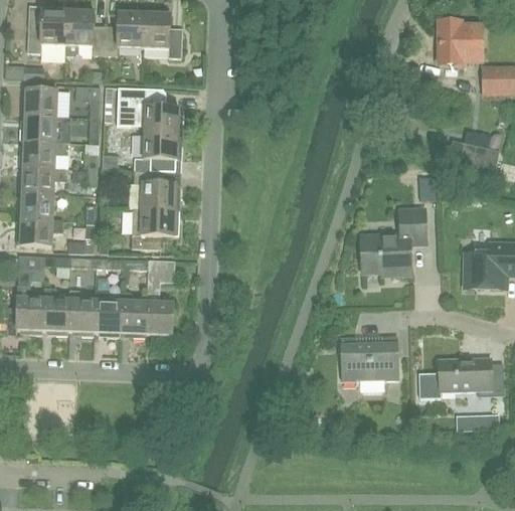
[(66,46),(67,7),(43,6),(43,11),(41,11),(41,24),(28,24),(27,61),(40,61),(40,58),(43,58),(46,55),(46,45),(65,46),(66,46)]
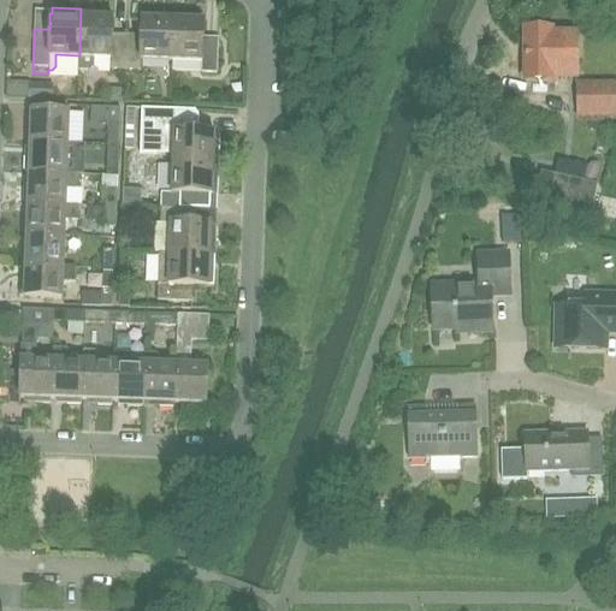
[(125,66),(126,31),(112,31),(112,15),(111,15),(111,10),(81,9),(80,55),(78,55),(78,66),(89,66),(93,64),(94,55),(110,57),(110,66),(125,66)]
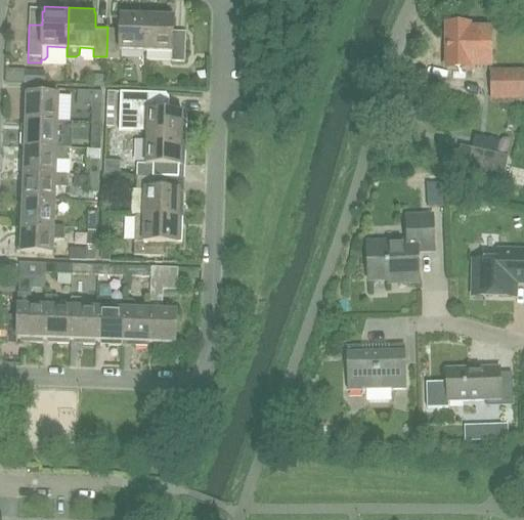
[(107,27),(106,56),(119,57),(119,48),(145,49),(146,9),(122,9),(122,13),(121,13),(120,28),(107,27)]
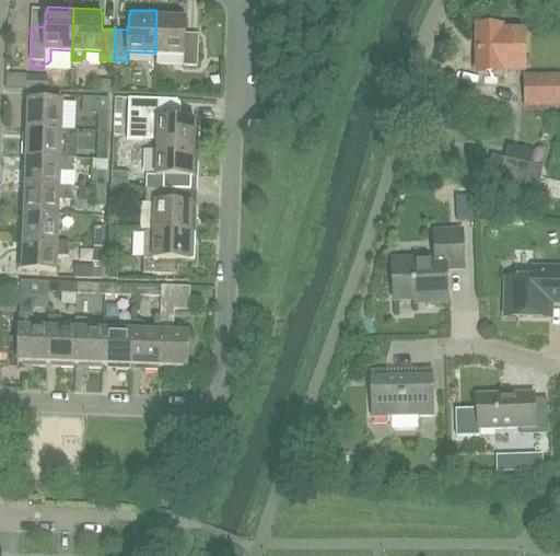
[(156,10),(155,53),(183,54),(183,62),(197,64),(198,31),(185,31),(185,15),(184,15),(184,11),(156,10)]
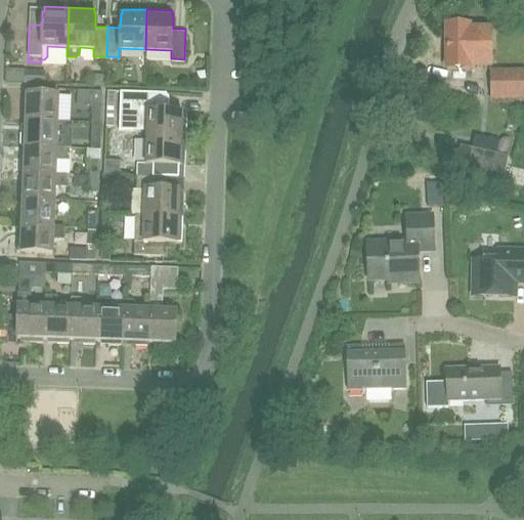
[(490,61),(490,27),(469,27),(469,23),(446,22),(446,66),(469,66),(469,61),(490,61)]
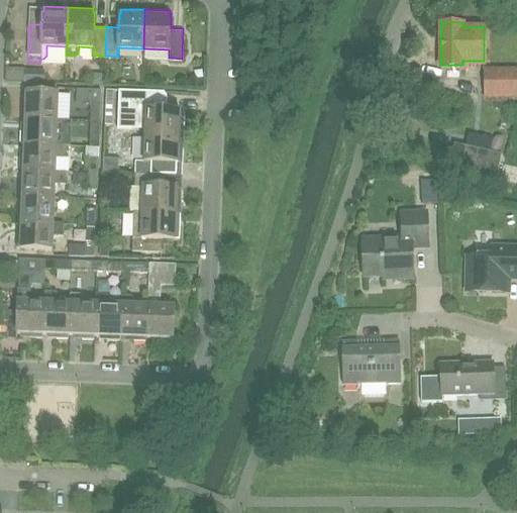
[(484,95),(516,94),(516,66),(484,67),(484,95)]
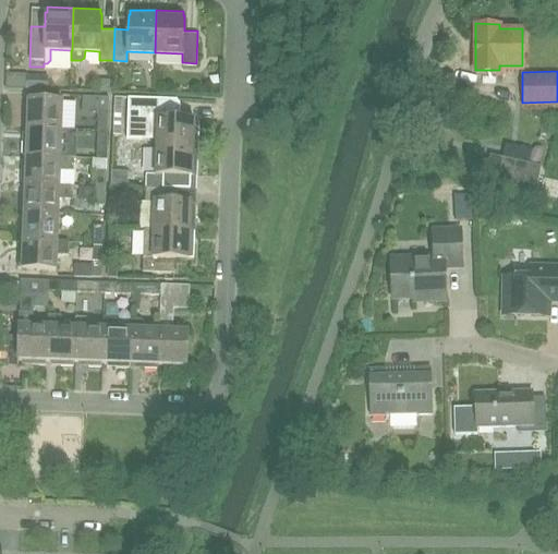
[(26,86),(26,73),(7,72),(5,85),(26,86)]
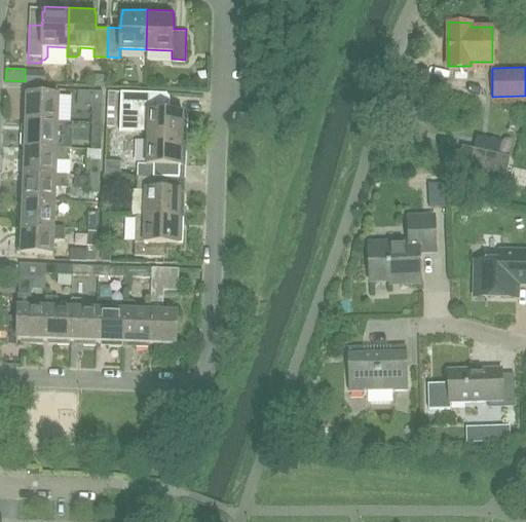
[(25,81),(43,82),(43,72),(25,71),(25,81)]
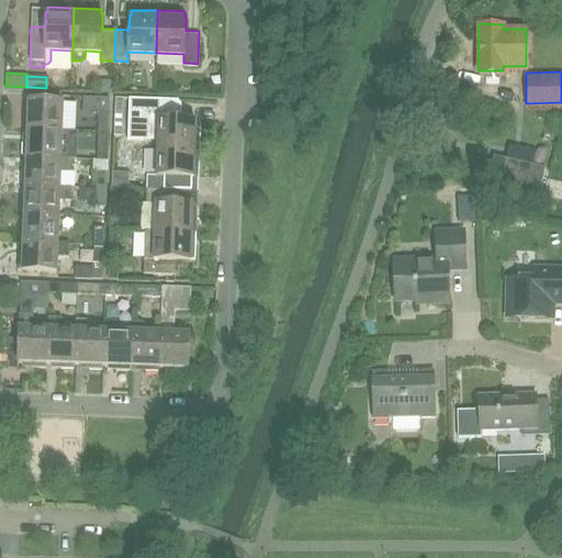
[(97,130),(107,130),(109,96),(82,95),(82,111),(97,112),(97,130)]
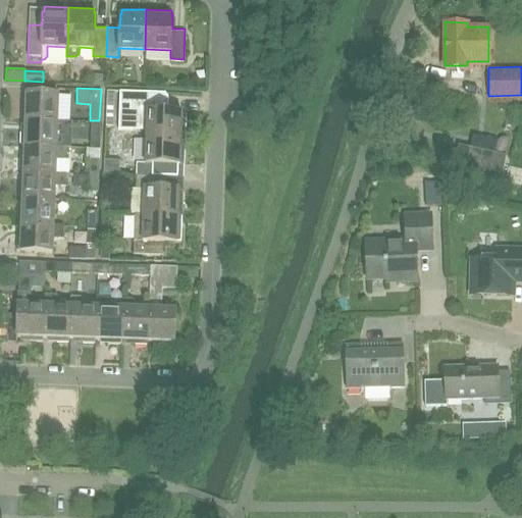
[(112,123),(114,88),(106,88),(105,101),(106,101),(106,123),(112,123)]
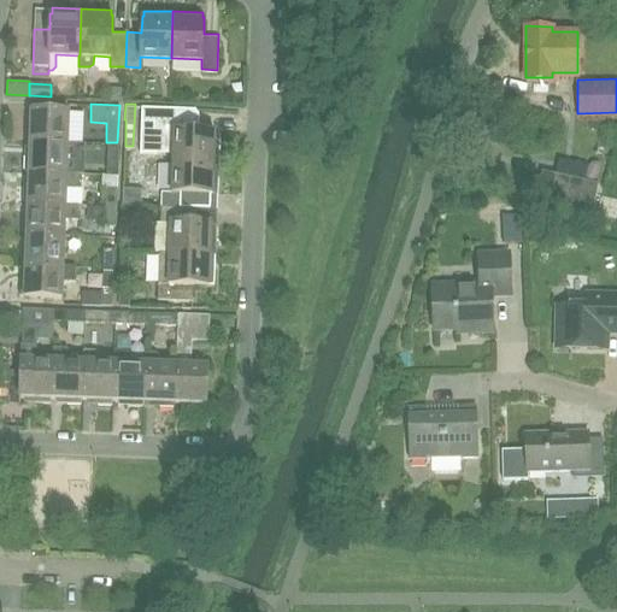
[(174,151),(172,159),(218,160),(219,131),(215,131),(215,130),(199,129),(199,115),(195,115),(195,107),(141,105),(140,149),(174,151)]
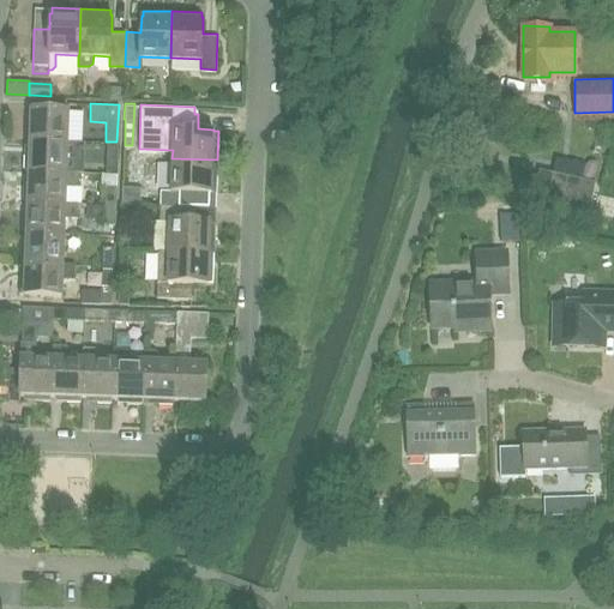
[(67,140),(68,109),(31,108),(31,124),(26,124),(25,139),(30,139),(67,140)]
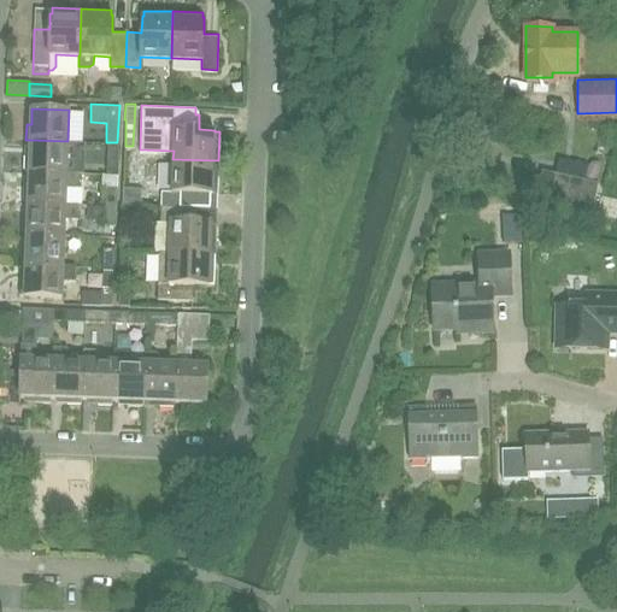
[(68,141),(30,140),(30,156),(25,154),(24,170),(29,171),(66,171),(66,170),(68,141)]
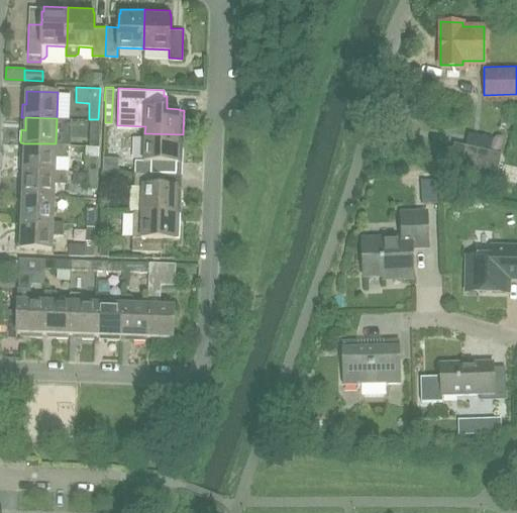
[(98,135),(98,119),(89,119),(89,134),(98,135)]
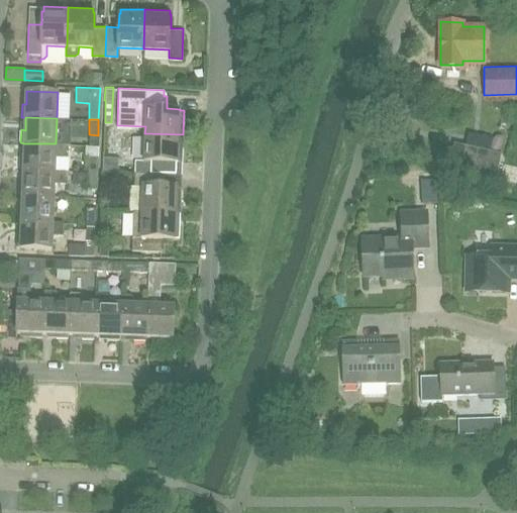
[(183,134),(144,133),(144,160),(135,160),(130,161),(130,172),(135,172),(165,173),(165,161),(179,162),(179,160),(182,160),(183,134)]
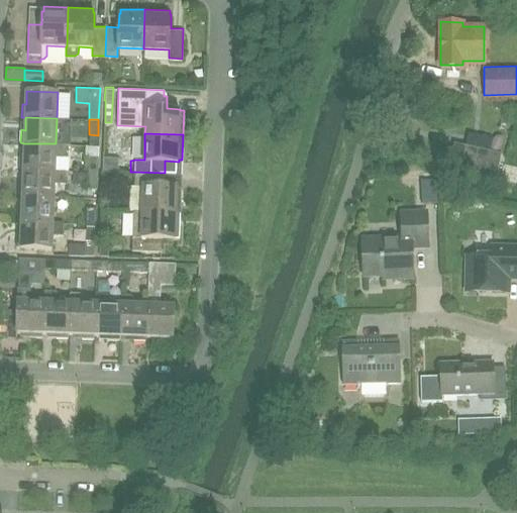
[(55,170),(55,169),(56,156),(65,157),(67,144),(56,142),(56,143),(24,143),(24,155),(20,155),(19,169),(24,169),(55,170)]
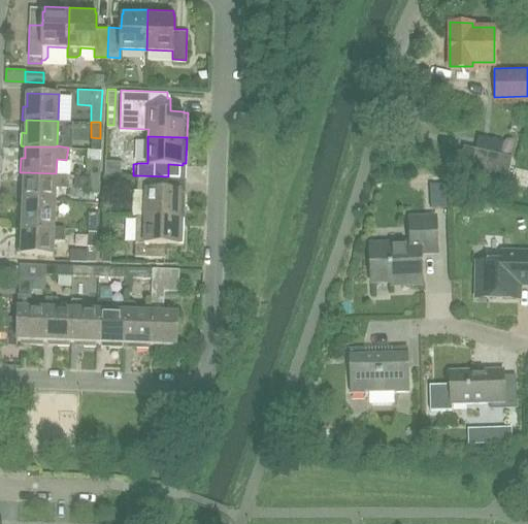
[(506,181),(510,157),(463,145),(458,169),(506,181)]
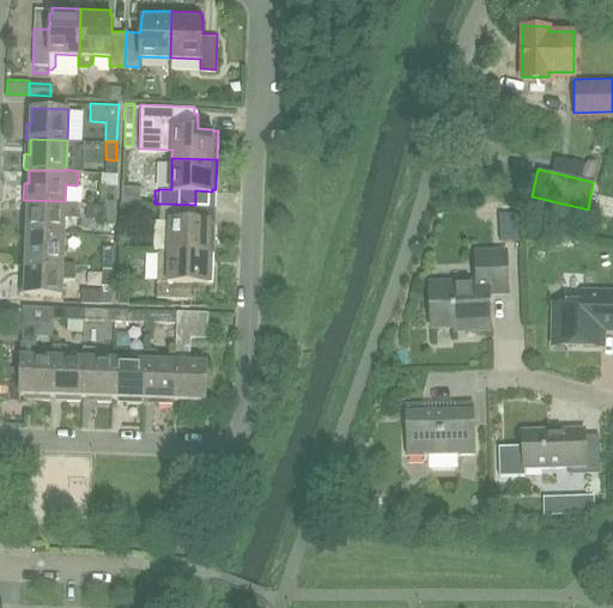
[(107,183),(105,201),(115,201),(116,183),(107,183)]
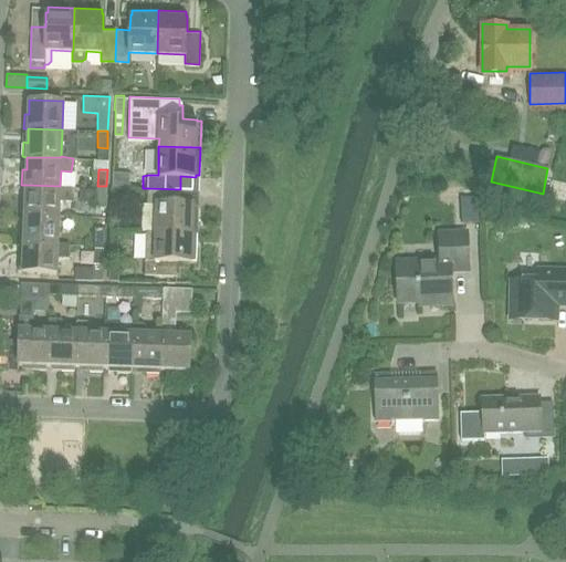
[(72,185),(60,185),(60,186),(27,185),(25,198),(21,198),(21,214),(25,214),(60,215),(60,199),(71,199),(72,185)]
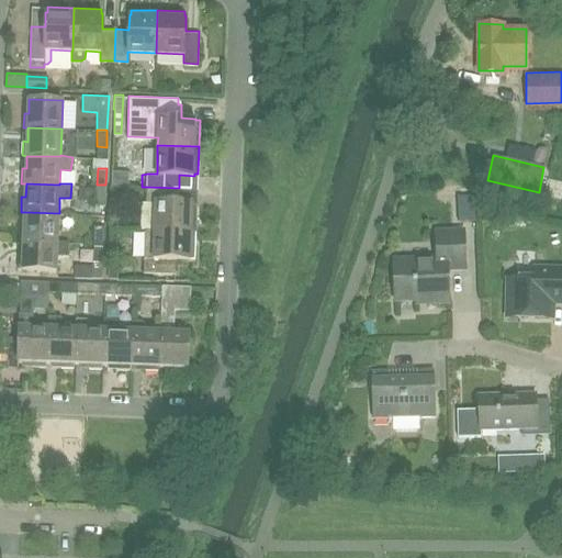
[(105,185),(97,185),(94,203),(105,204),(105,185)]
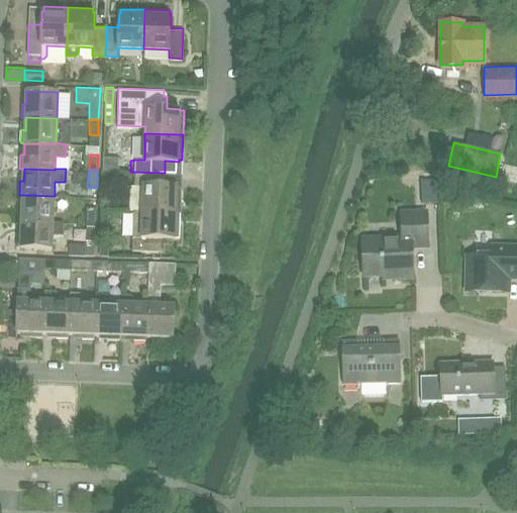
[(133,209),(133,210),(177,212),(177,200),(181,200),(182,187),(178,187),(178,186),(165,186),(165,173),(135,172),(135,185),(129,185),(128,209),(133,209)]
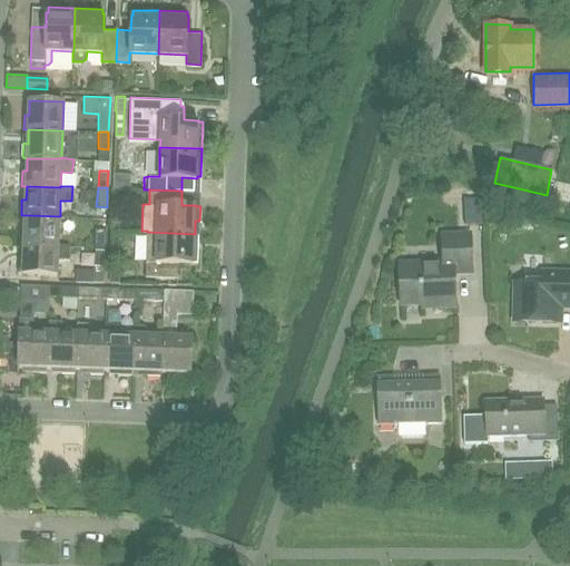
[(116,213),(136,210),(133,194),(112,198),(116,213)]
